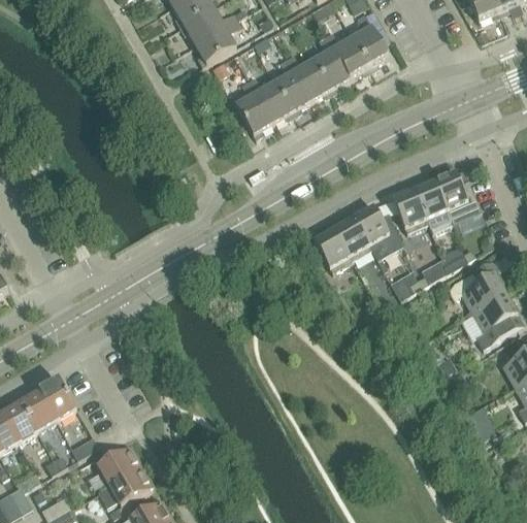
[(185,0),(172,7),(178,19),(174,21),(179,29),(213,9),(208,0),(185,0)]
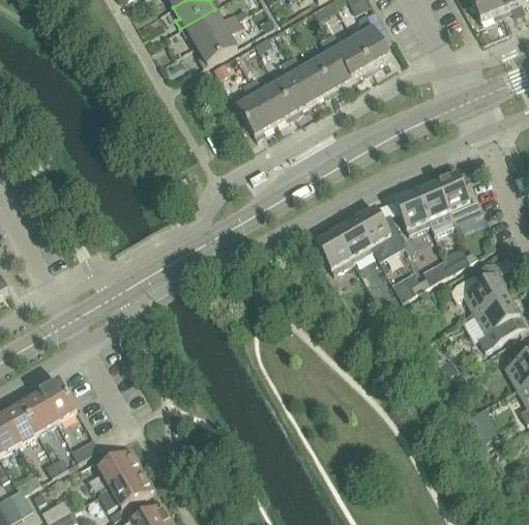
[(353,0),(359,12),(369,7),(364,0),(353,0)]
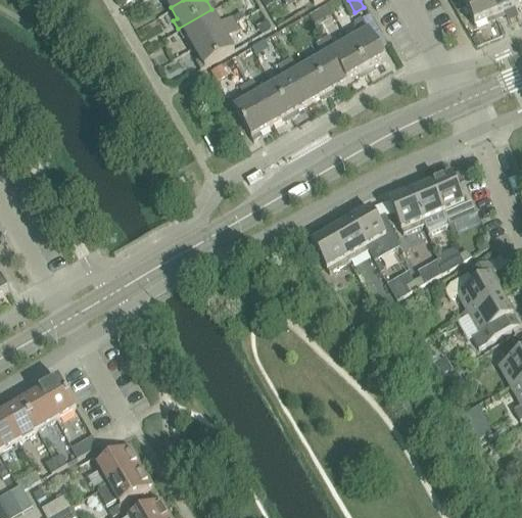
[(496,17),(488,0),(464,0),(474,21),(485,16),(487,20),(496,17)]
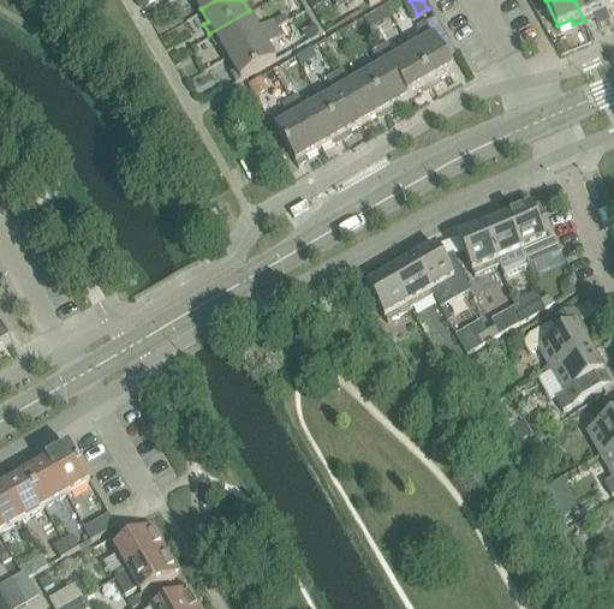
[(574,0),(584,21),(594,16),(591,11),(606,5),(603,0),(574,0)]
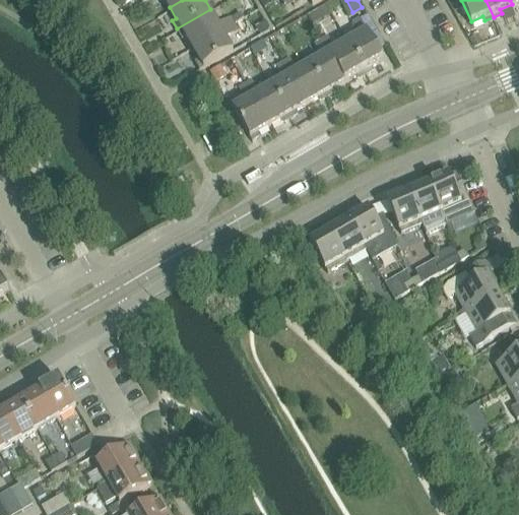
[(325,1),(307,12),(312,21),(330,10),(325,1)]
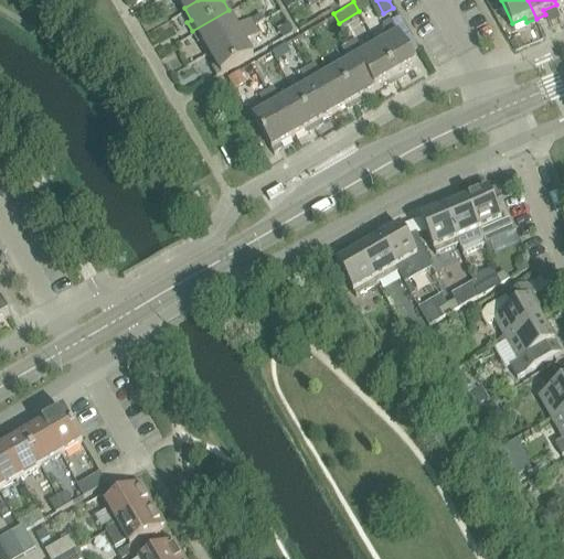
[(229,10),(192,31),(198,40),(201,38),(209,49),(254,22),(253,21),(249,15),(236,22),(229,10)]
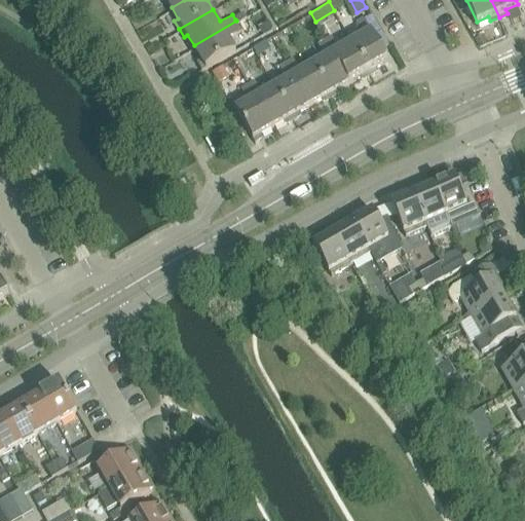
[(241,9),(232,14),(235,20),(245,14),(241,9)]
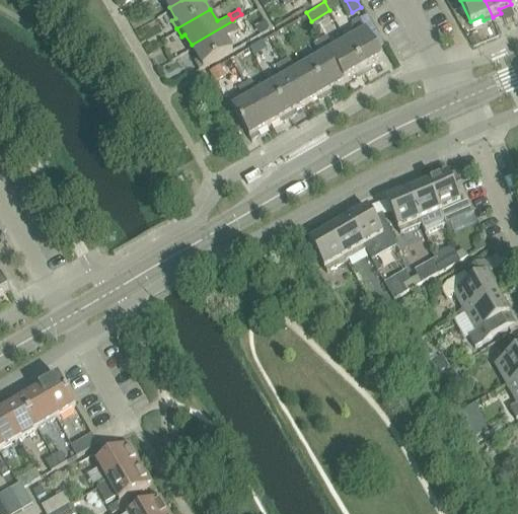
[(360,17),(365,26),(376,47),(383,43),(366,13),(360,17)]
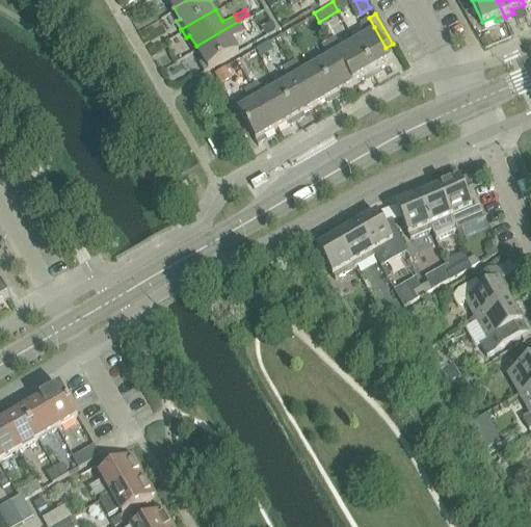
[(354,40),(374,74),(382,69),(380,64),(392,58),(367,15),(360,20),(367,32),(354,40)]
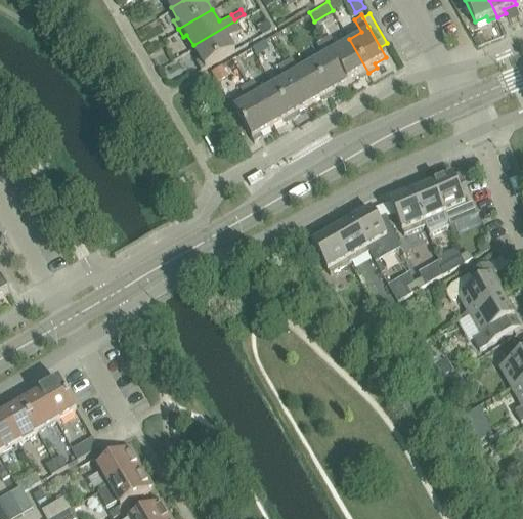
[(193,45),(200,56),(195,58),(201,68),(234,48),(227,35),(240,28),(235,20),(193,45)]
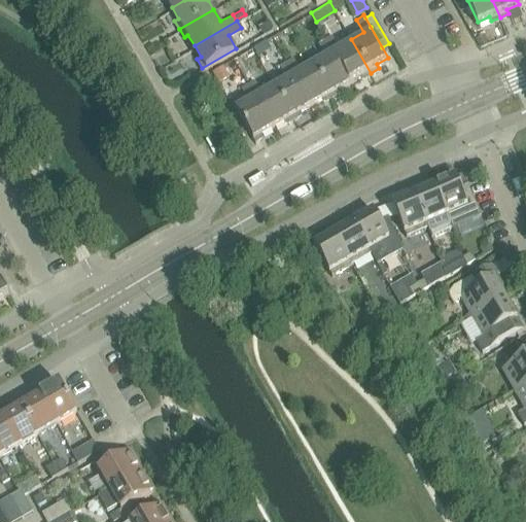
[(324,37),(349,80),(360,73),(362,77),(371,73),(351,39),(339,46),(331,33),(324,37)]
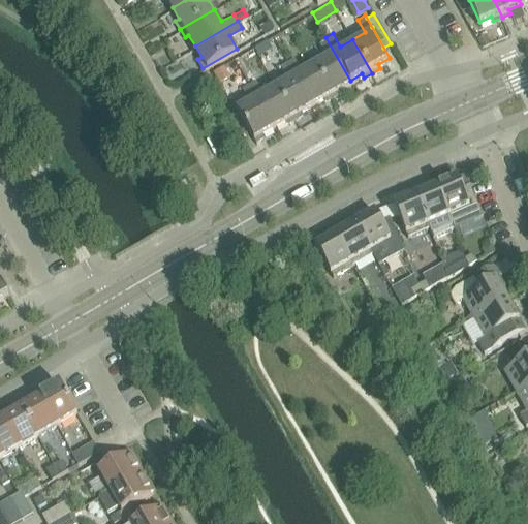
[(314,61),(334,95),(342,91),(339,87),(350,81),(325,37),(319,41),(327,54),(314,61)]
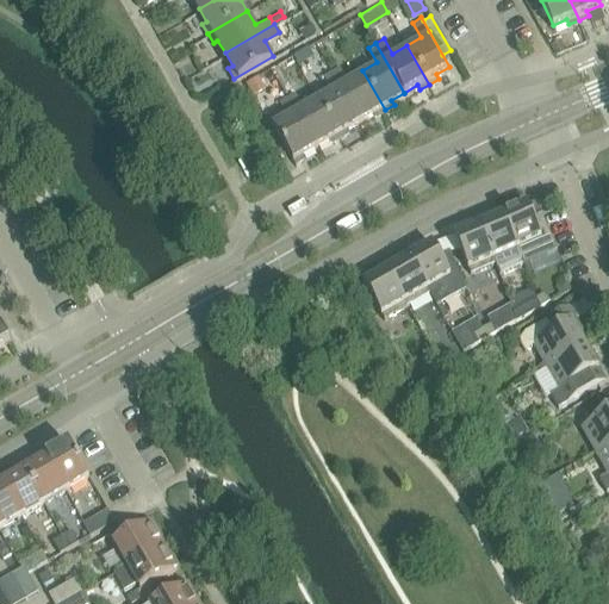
[(331,69),(360,118),(373,111),(376,116),(385,110),(362,70),(348,79),(340,64),(331,69)]
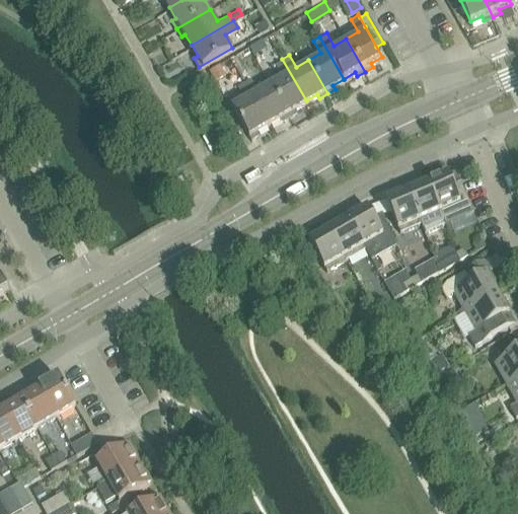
[(295,107),(306,100),(282,59),(275,63),(282,75),(270,82),(289,116),(297,111),(295,107)]
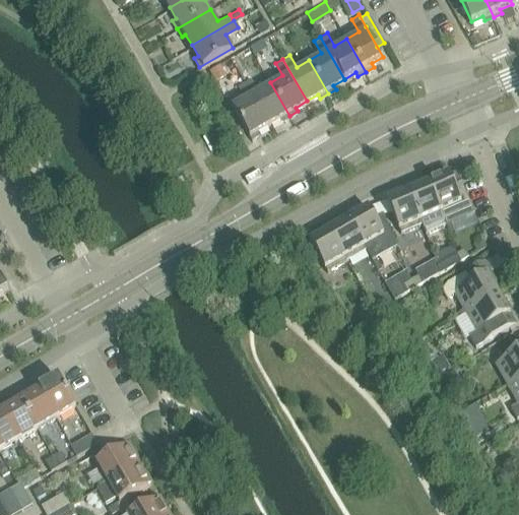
[(210,67),(209,68),(211,71),(215,78),(224,72),(219,62),(210,67)]
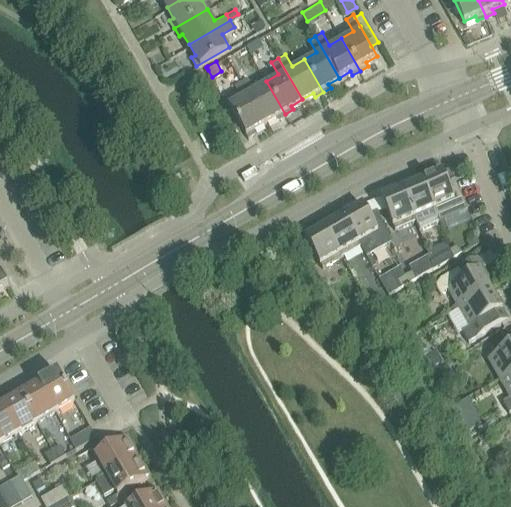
[(241,80),(264,121),(275,115),(277,119),(285,114),(266,81),(254,88),(247,76),(241,80)]
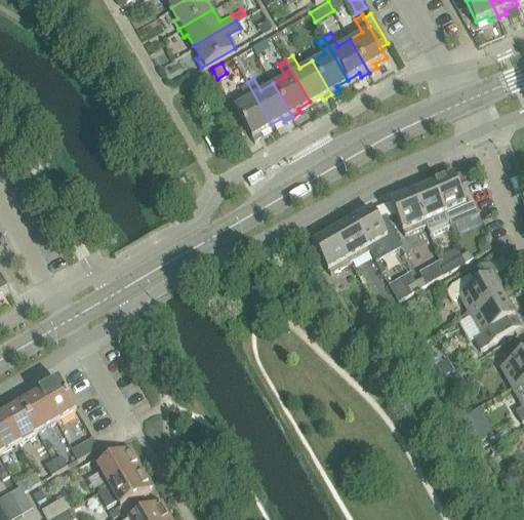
[(247,82),(240,86),(247,98),(234,106),(253,140),(263,134),(260,130),(271,124),(247,82)]
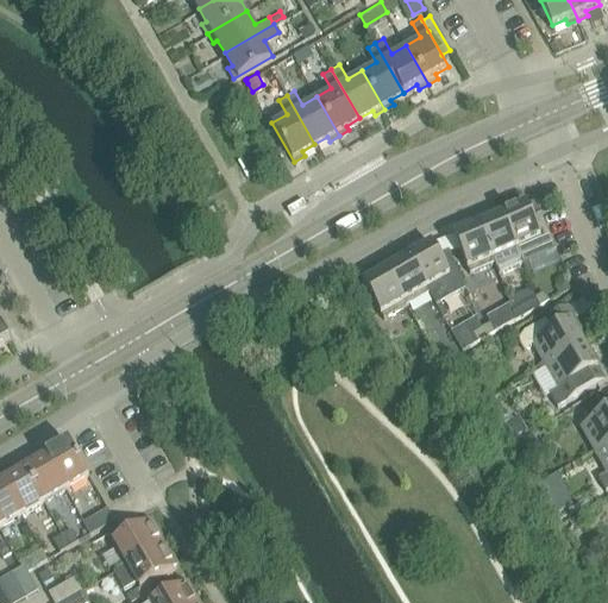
[(534,196),(526,200),(531,213),(540,209),(534,196)]
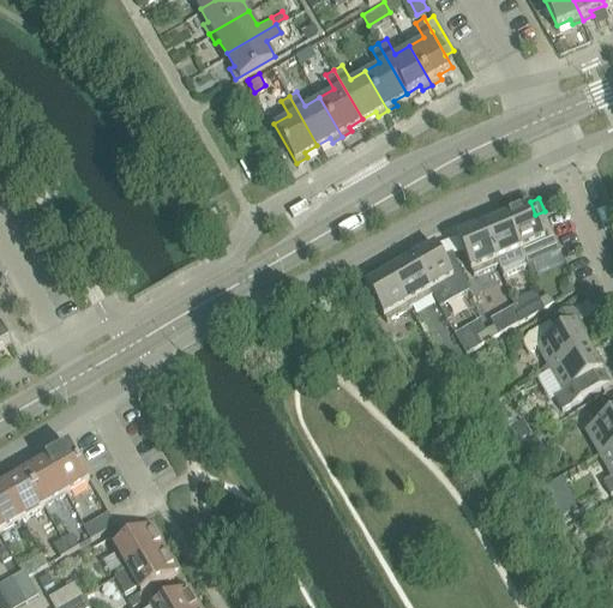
[(505,212),(527,263),(560,248),(545,211),(535,215),(530,202),(505,212)]
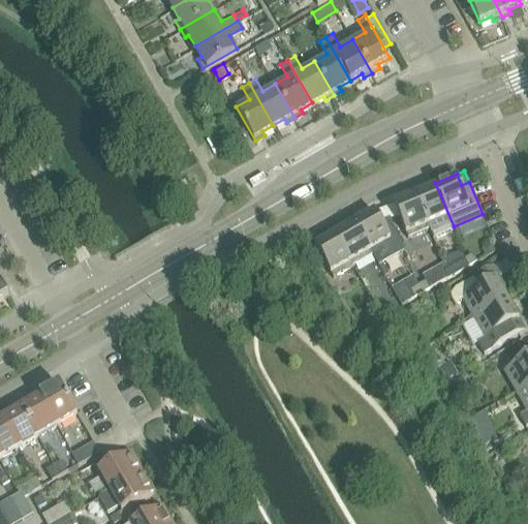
[(414,192),(429,225),(433,236),(454,226),(435,183),(414,192)]
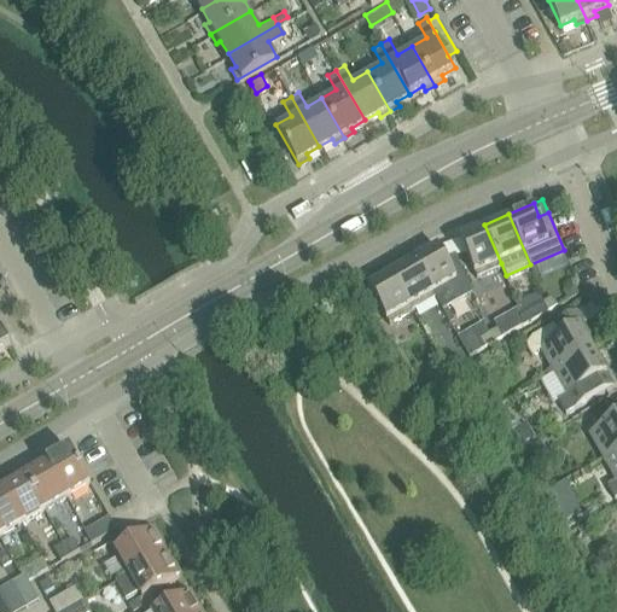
[(501,263),(484,225),(459,235),(476,274),(501,263)]
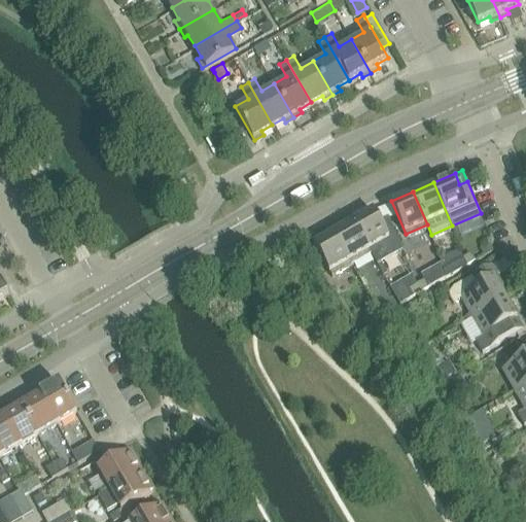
[(352,219),(371,250),(377,262),(401,247),(388,214),(379,217),(373,207),(352,219)]
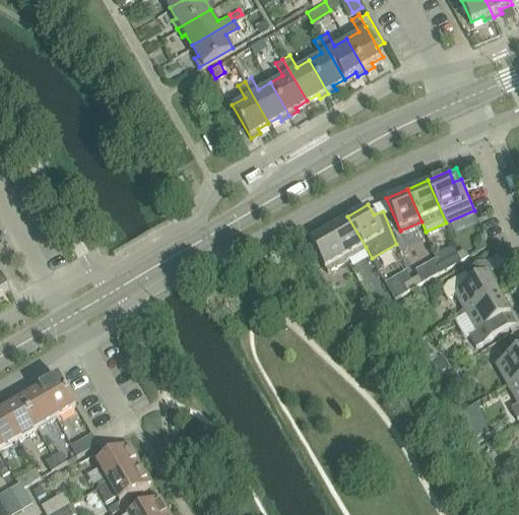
[(366,247),(347,216),(329,228),(346,258),(366,247)]
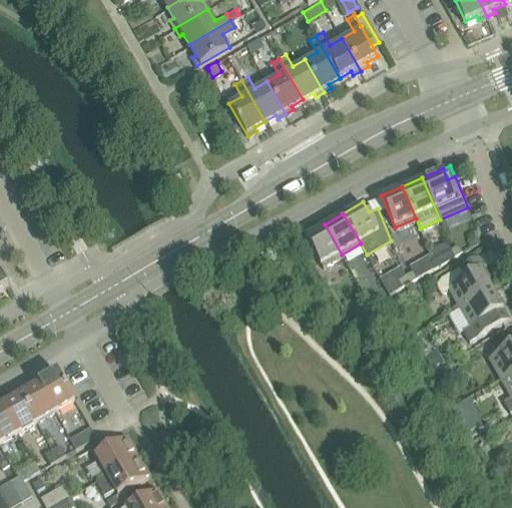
[(342,255),(325,224),(305,235),(323,266),(342,255)]
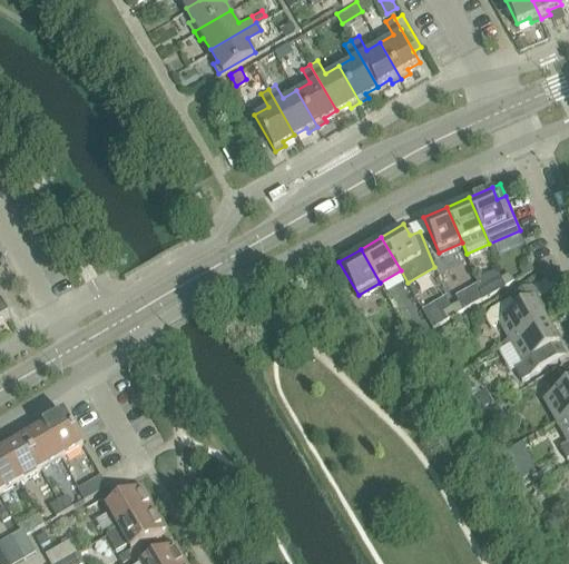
[(500,275),(504,284),(513,278),(508,270),(500,275)]
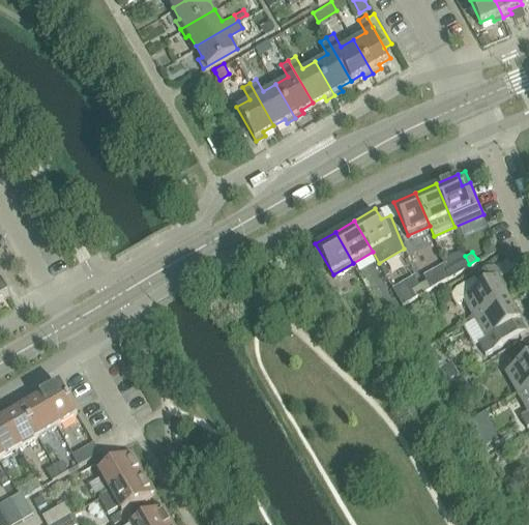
[(469,264),(465,256),(457,260),(462,268),(469,264)]
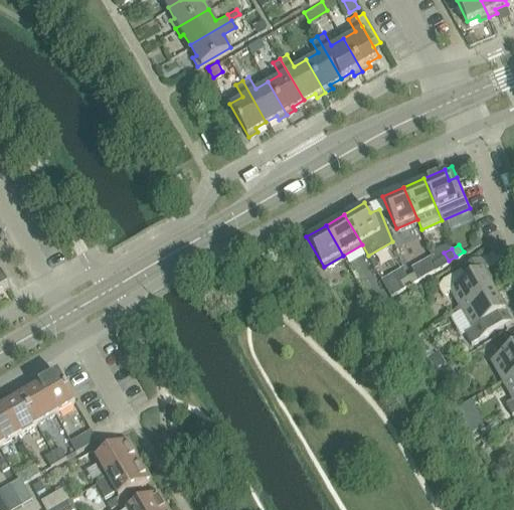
[(444,252),(433,260),(436,269),(449,261),(444,252)]
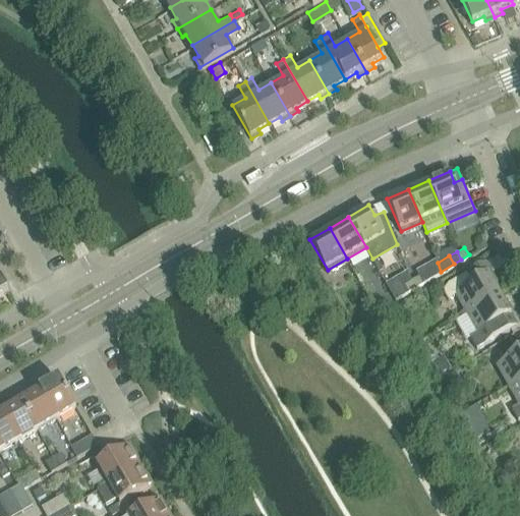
[(443,288),(447,296),(455,291),(466,311),(500,292),(488,272),(492,271),(485,260),(449,280),(443,288)]
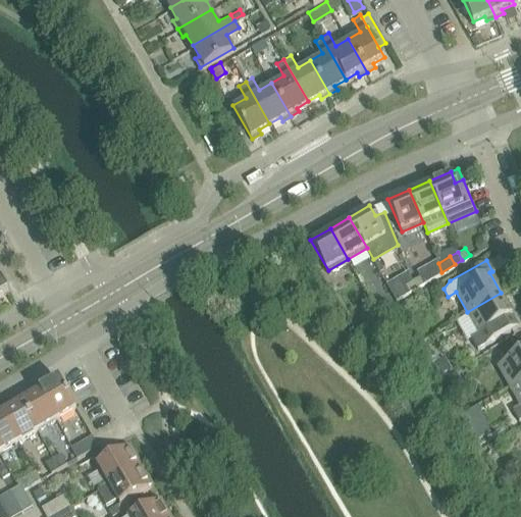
[(412,278),(416,287),(423,281),(419,274),(412,278)]
